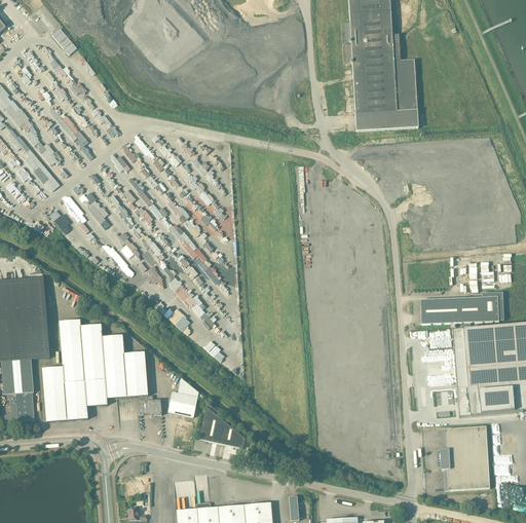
[(350,63),(351,128),(415,126),(414,59),(399,59),(398,33),(389,33),(389,42),(390,43),(389,44),(380,34),(379,34),(385,29),(383,0),(344,0),(345,21),(339,21),(340,63),(350,63)]
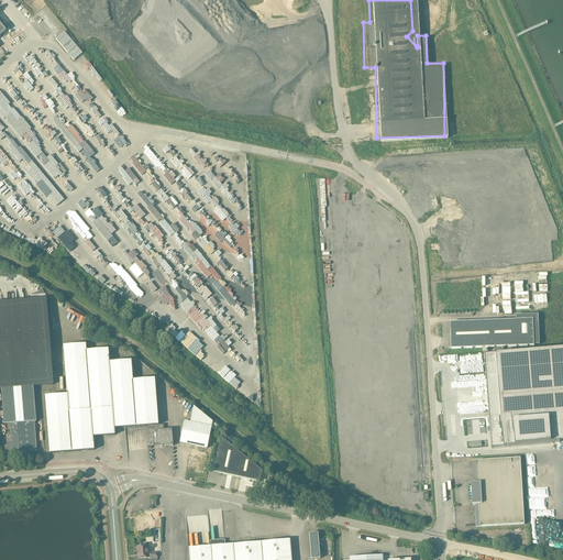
[(57,35),(59,37),(63,35),(64,37),(69,33),(66,29),(57,35)]
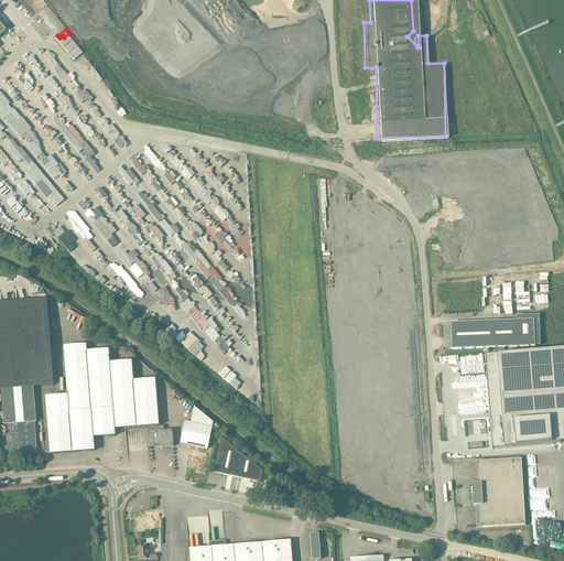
[(492,212),(445,213),(446,237),(443,237),(443,239),(430,240),(430,248),(436,247),(437,254),(446,254),(446,262),(495,261),(492,212)]
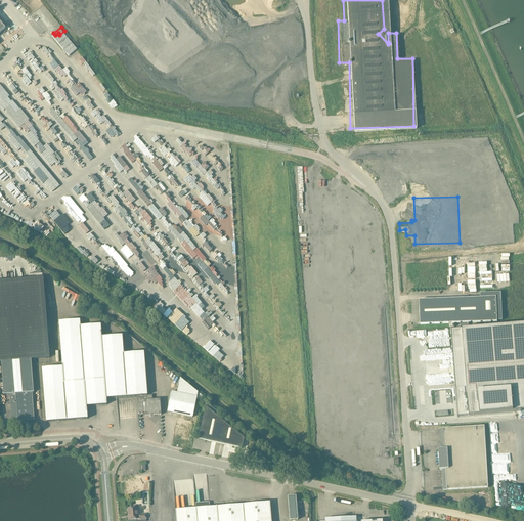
[(49,355),(46,311),(43,276),(0,278),(0,358),(1,359),(4,392),(9,392),(11,419),(34,418),(32,390),(34,390),(31,356),(49,355)]
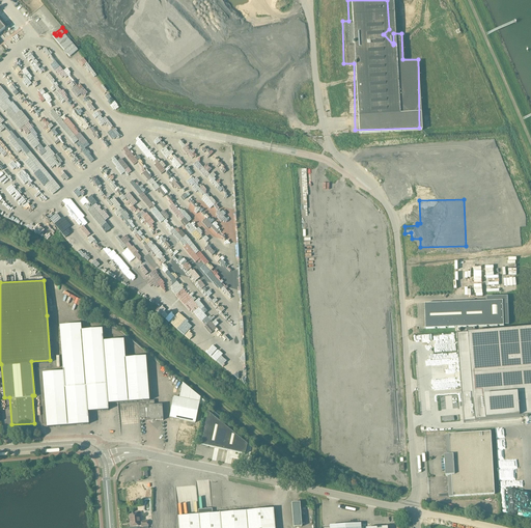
[(427,301),(425,302),(426,327),(428,326),(470,325),(474,325),(504,323),(509,323),(508,294),(486,295),(487,299),(473,299),(469,300),(427,301)]
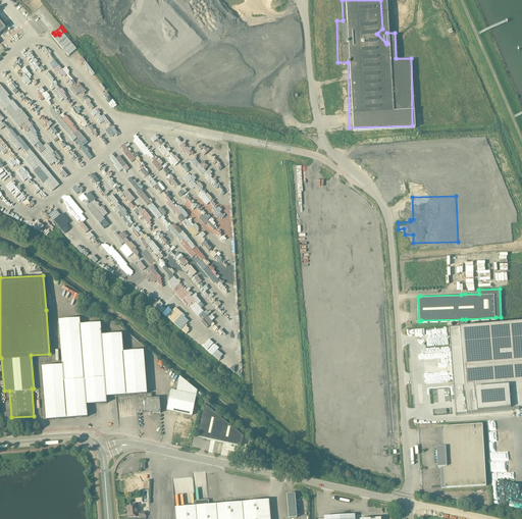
[(62,363),(42,364),(46,417),(81,415),(87,414),(86,402),(80,322),(80,316),(72,317),(59,318),(62,363)]
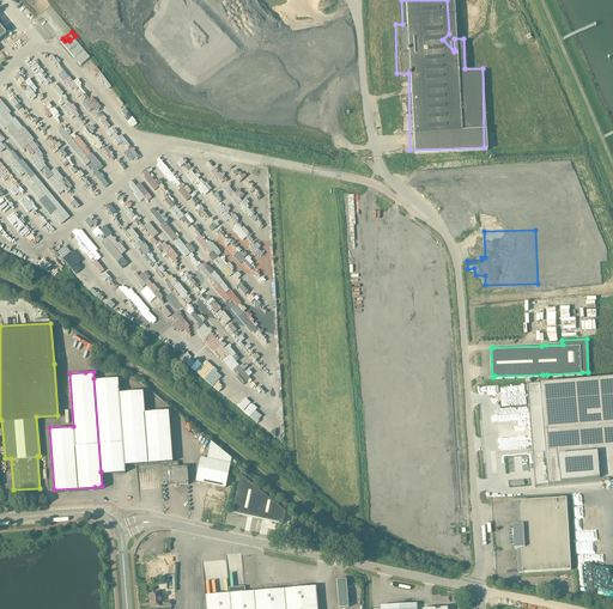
[(612,376),(528,383),(536,485),(612,477),(612,376)]
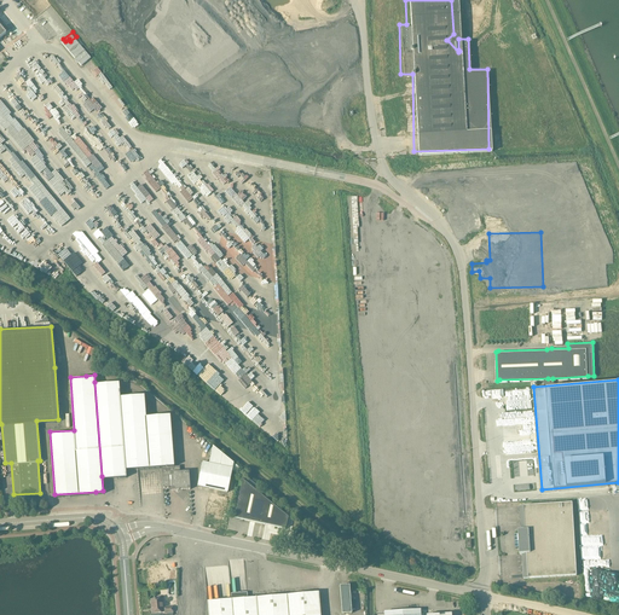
[(119,381),(94,382),(102,476),(126,475),(126,468),(120,395),(119,381)]
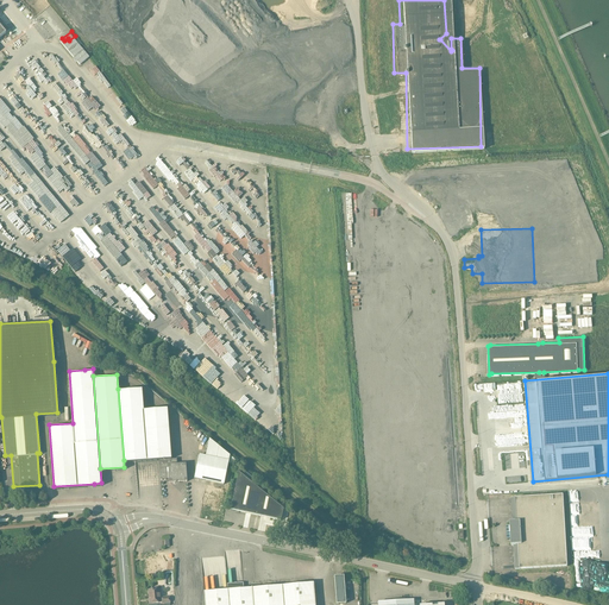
[(126,388),(118,389),(124,460),(131,459),(158,458),(171,457),(167,407),(143,408),(142,386),(126,388)]
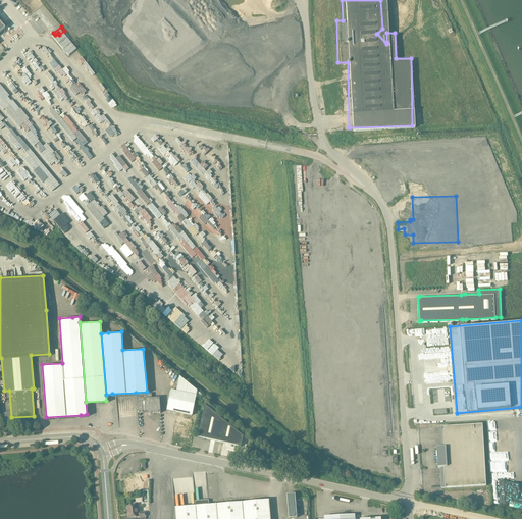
[(166,408),(192,413),(196,395),(201,396),(202,392),(197,388),(179,374),(176,388),(171,387),(166,408)]
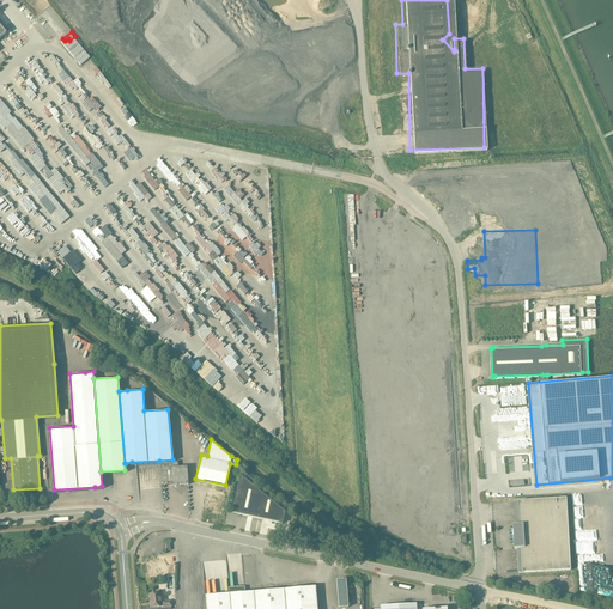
[(173,460),(159,461),(162,481),(168,481),(168,480),(170,480),(170,483),(188,482),(187,464),(178,464),(178,458),(173,460)]
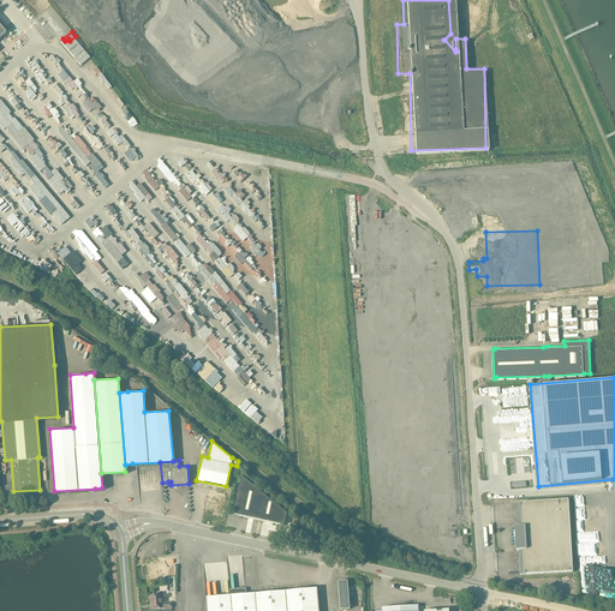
[(240,474),(233,511),(258,517),(263,492),(240,474)]
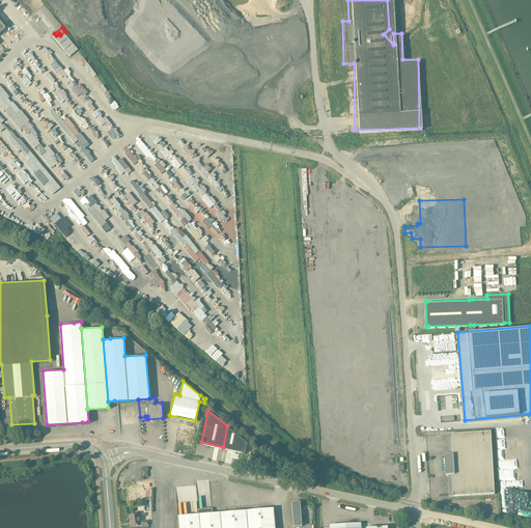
[(245,451),(247,442),(227,425),(223,447),(245,451)]
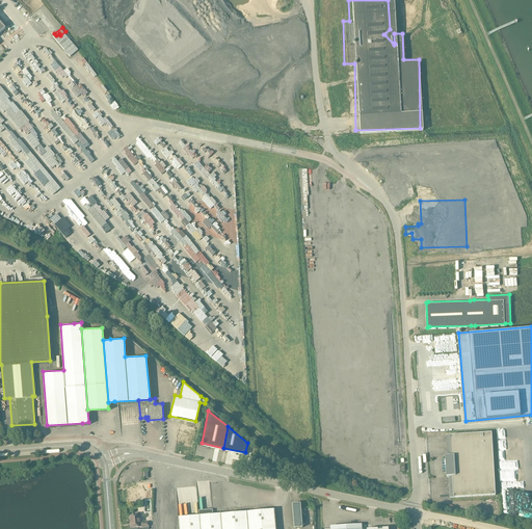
[(177,439),(194,441),(195,431),(178,428),(177,439)]
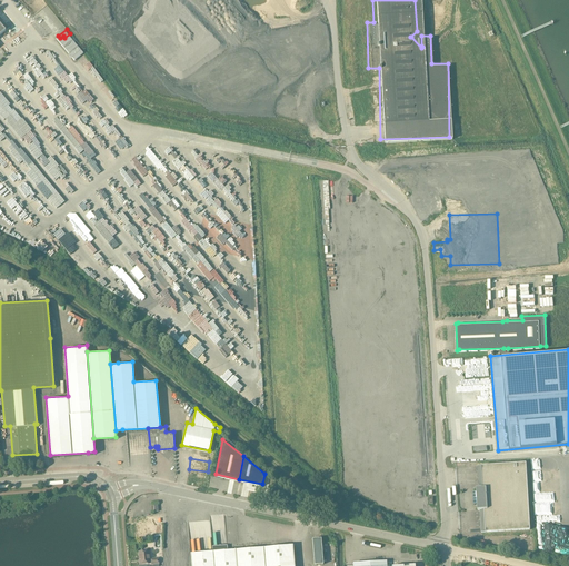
[(479,486),(477,486),(478,507),(480,507),(481,530),(483,529),(530,527),(527,460),(482,463),(479,464),(478,464),(479,486)]
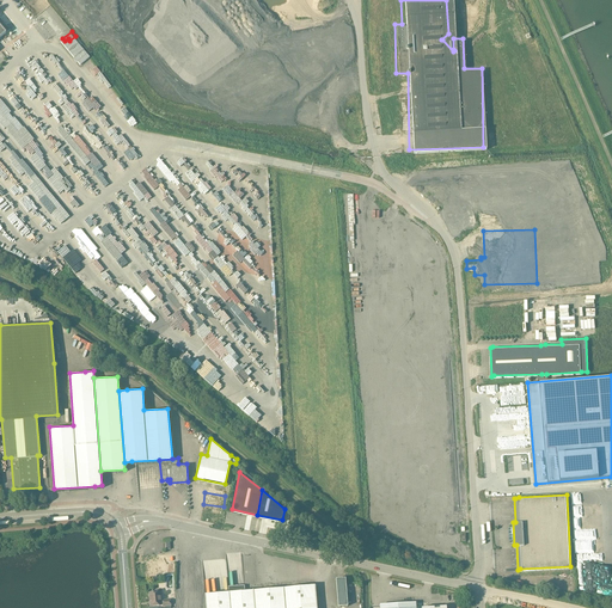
[(150,556),(148,569),(161,569),(161,559),(169,559),(169,556),(150,556)]
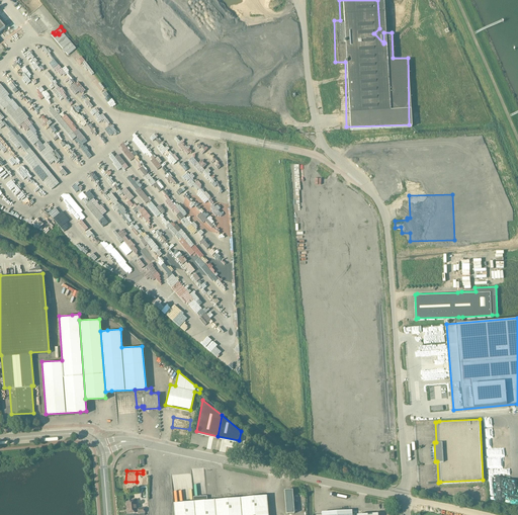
[(293,512),(291,489),(284,489),(286,512),(293,512)]
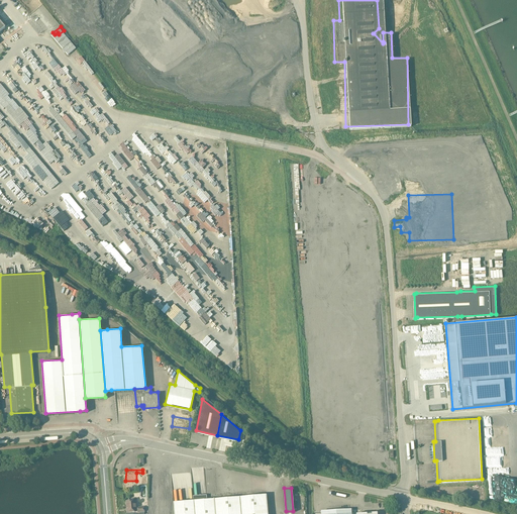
[(174,513),(221,513),(220,497),(206,498),(206,493),(193,494),(193,499),(173,501),(174,513)]
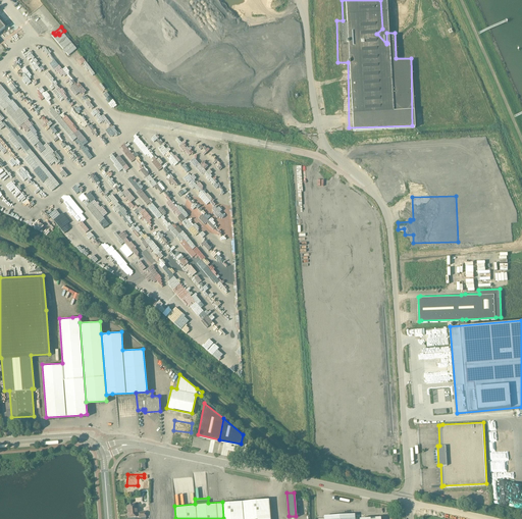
[(270,518),(268,498),(222,502),(223,518),(270,518)]
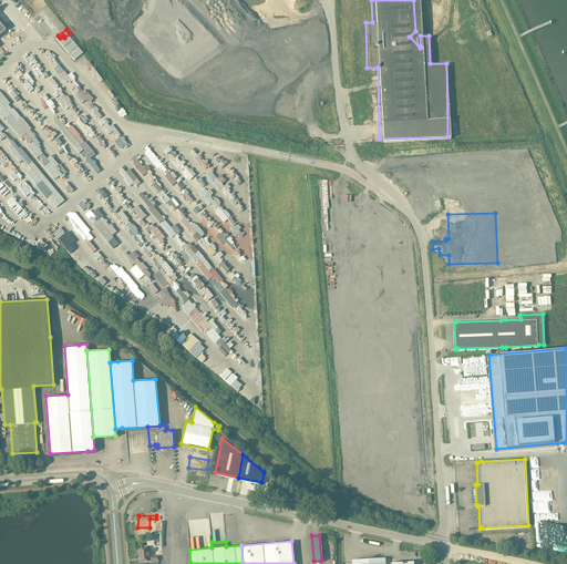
[(152,546),(140,546),(141,561),(160,560),(160,555),(152,556),(152,546)]
